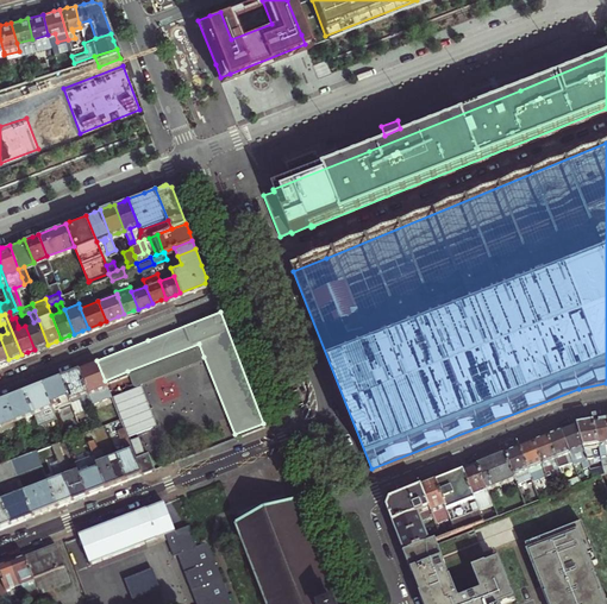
[(48,345),(38,320),(33,322),(25,326),(35,350),(43,346),(48,345)]
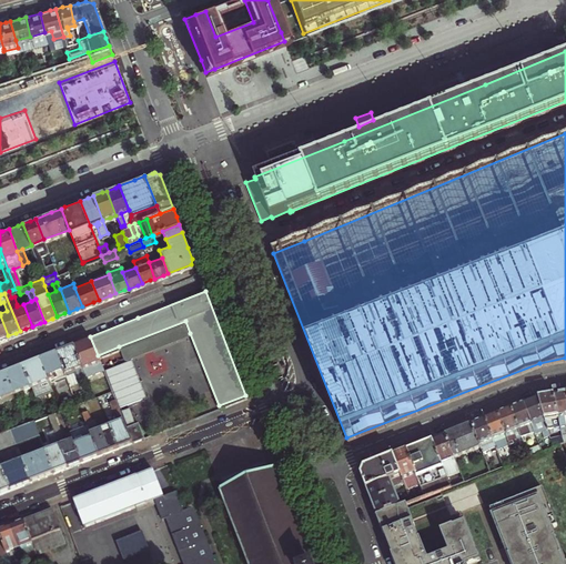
[(185,321),(119,346),(123,359),(143,352),(149,349),(190,333),(185,321)]
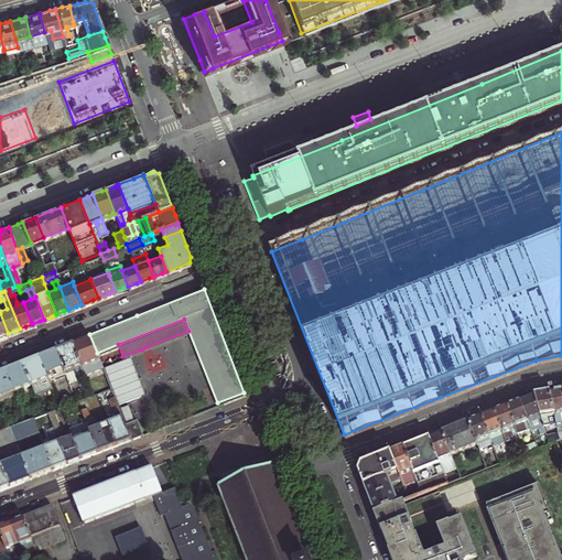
[(73,341),(85,372),(101,365),(97,353),(89,334),(80,337),(73,341)]
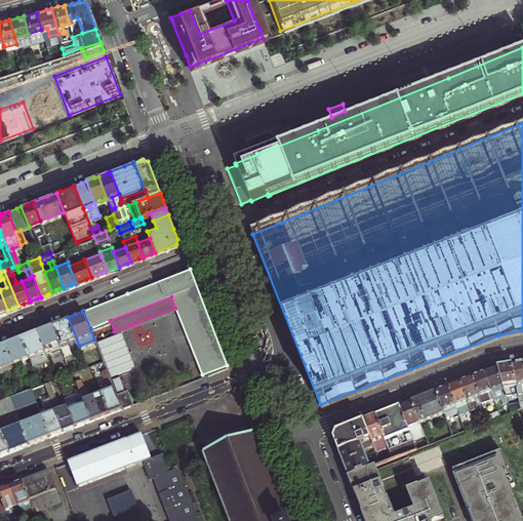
[(62,319),(51,323),(57,338),(65,357),(81,351),(79,346),(68,317),(62,319)]
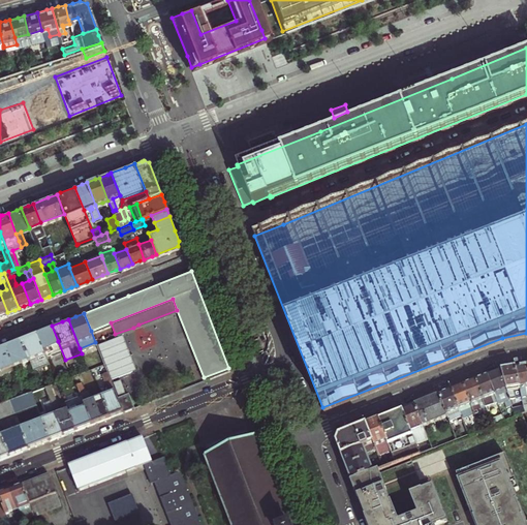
[(58,341),(52,326),(45,329),(36,332),(42,347),(58,341)]
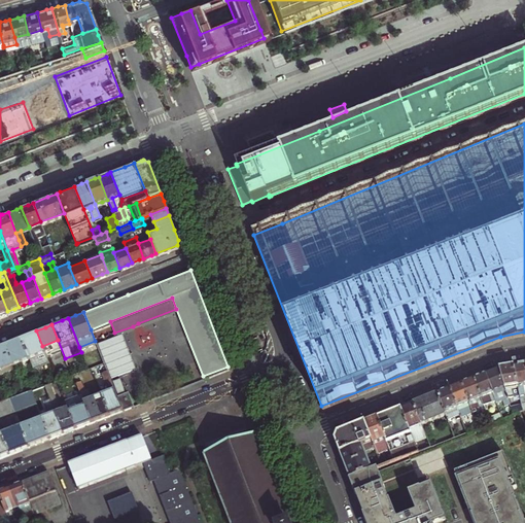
[(29,334),(21,337),(28,356),(32,367),(48,359),(42,346),(36,330),(29,334)]
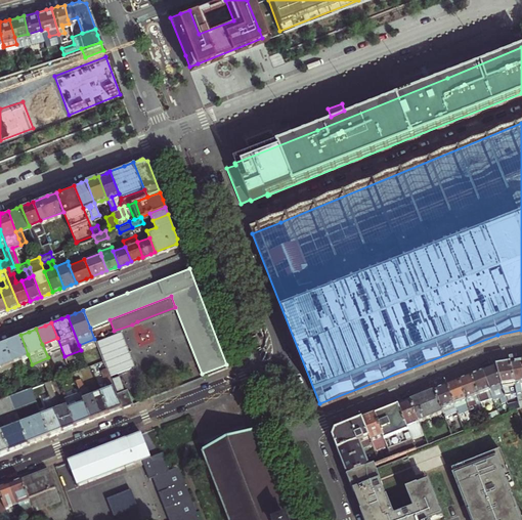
[(117,332),(98,338),(112,373),(129,365),(117,332)]
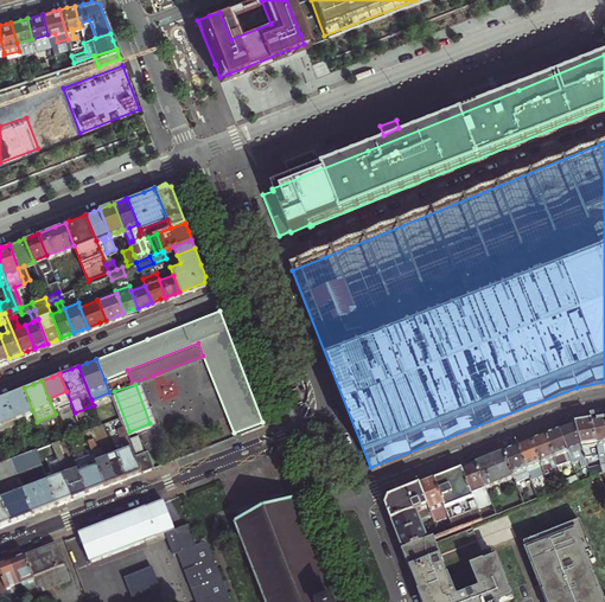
[(32,410),(24,388),(14,391),(5,395),(13,417),(32,410)]
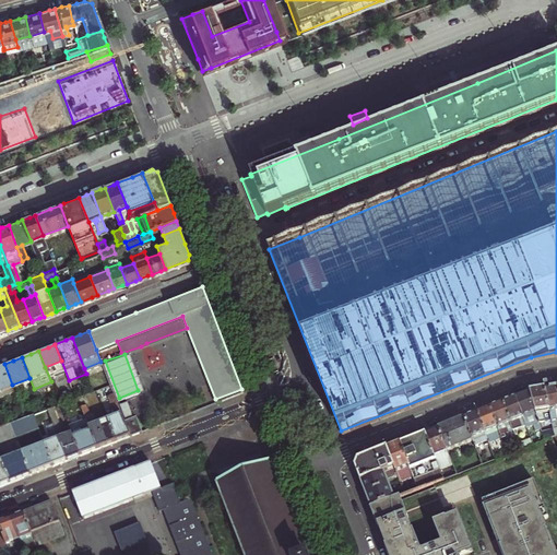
[(0,389),(12,385),(4,364),(0,365),(0,389)]
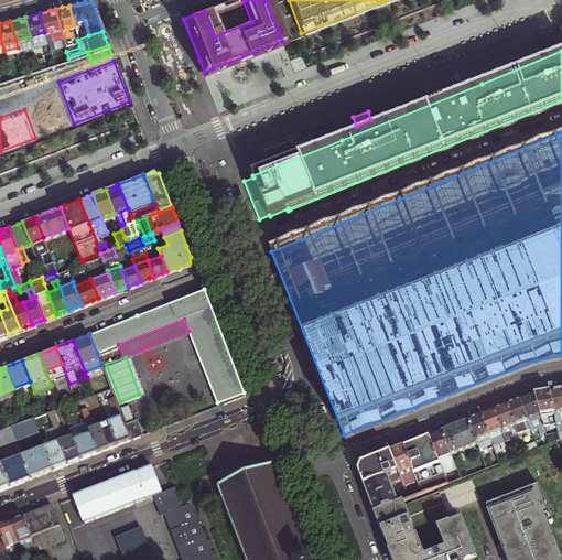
[(557,387),(549,388),(553,410),(554,420),(557,430),(558,437),(561,434),(561,389),(561,386),(557,387)]
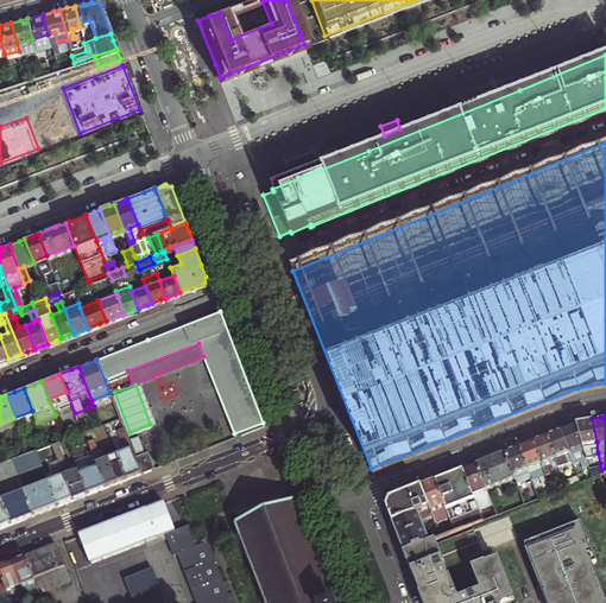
[(597,442),(592,418),(585,419),(574,421),(585,455),(591,454),(588,443),(597,442)]
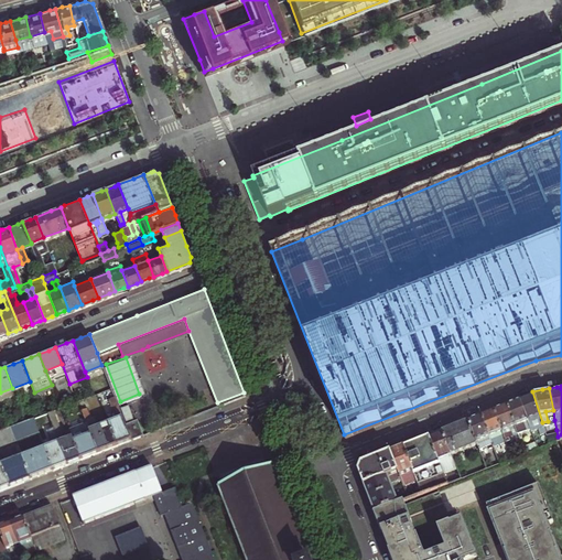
[(542,422),(532,391),(527,394),(518,397),(530,426),(530,427),(536,424),(539,430),(544,428),(542,422)]
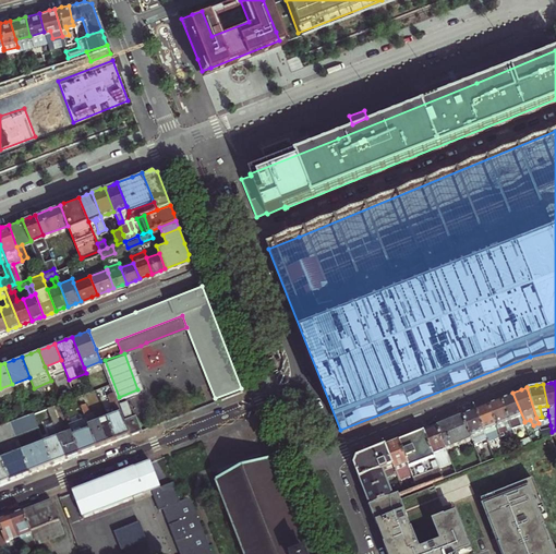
[(120,410),(112,389),(107,392),(115,412),(120,410)]
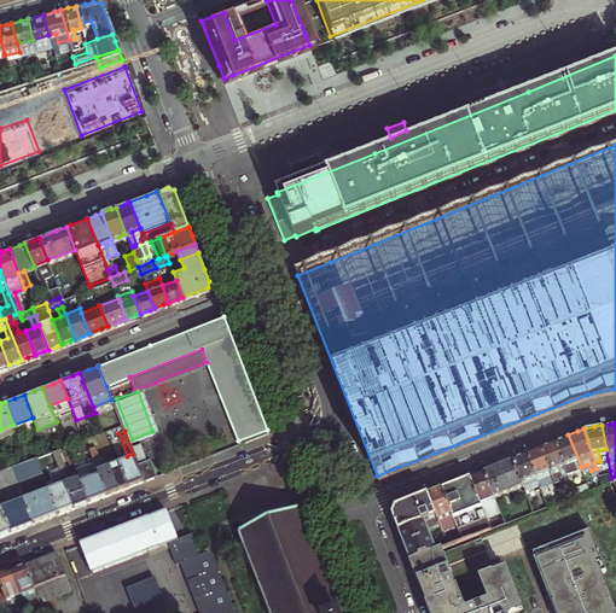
[(562,437),(555,441),(568,474),(568,476),(571,474),(569,471),(581,466),(568,435),(562,437)]
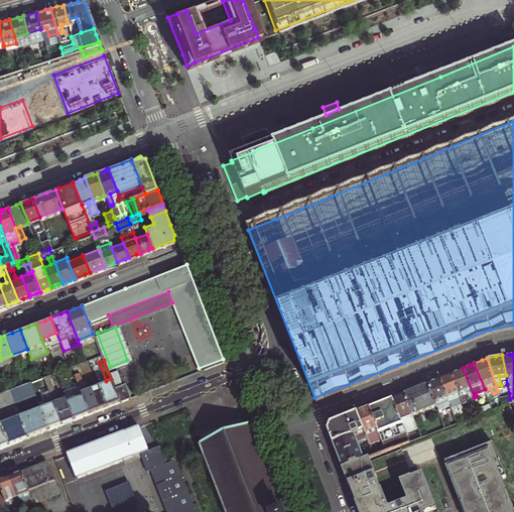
[(459,369),(451,372),(461,399),(462,401),(474,396),(463,368),(459,369)]
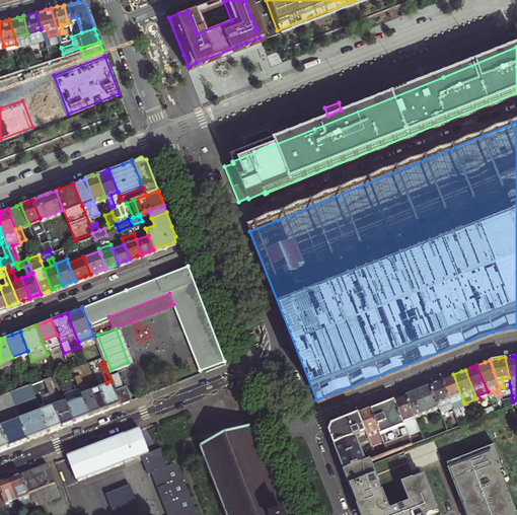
[(79,372),(74,374),(78,386),(81,393),(88,390),(85,381),(83,381),(79,372)]
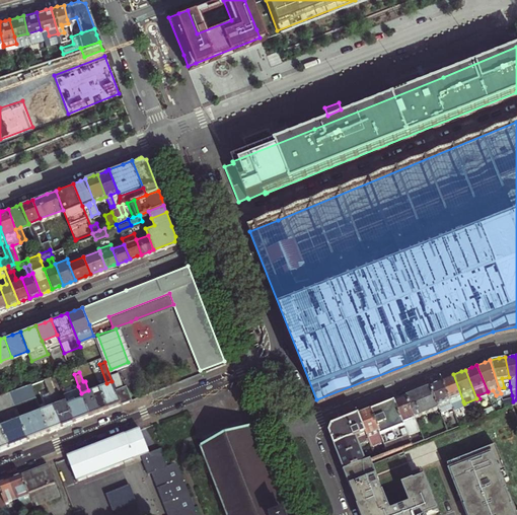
[(463,401),(453,374),(448,376),(441,379),(452,408),(464,403),(463,401)]
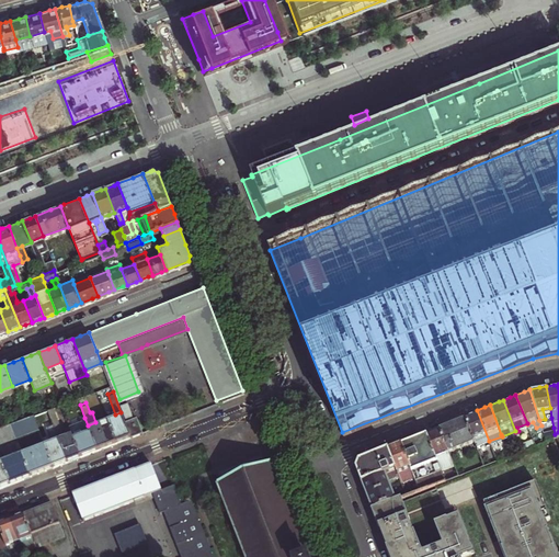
[(79,454),(72,435),(70,432),(64,434),(52,406),(46,408),(49,417),(53,425),(57,436),(66,458),(71,456),(79,454)]
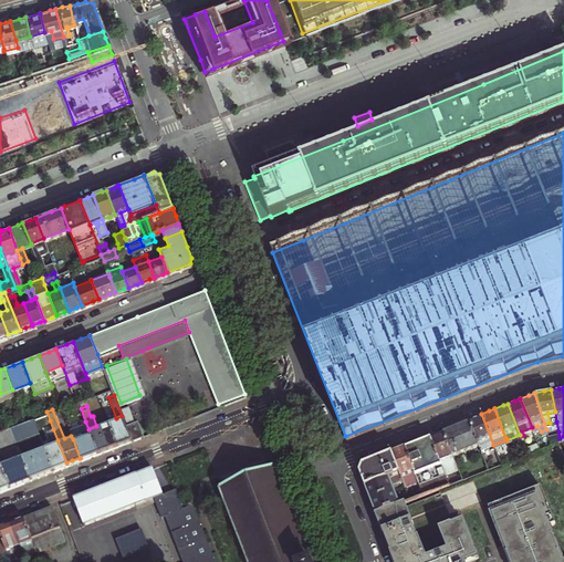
[(556,422),(555,412),(547,413),(550,423),(556,422)]
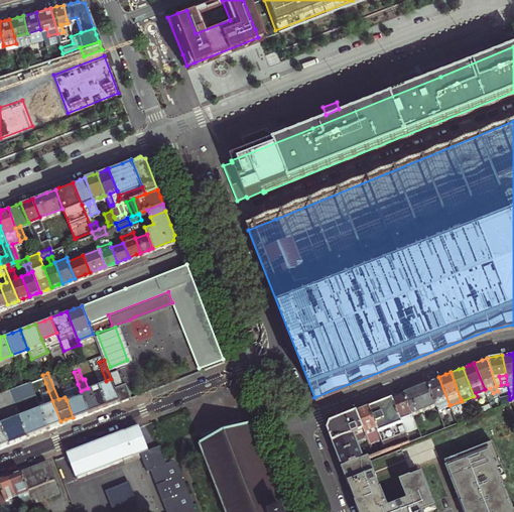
[(438,410),(450,405),(438,377),(433,379),(426,382),(435,403),(438,410)]
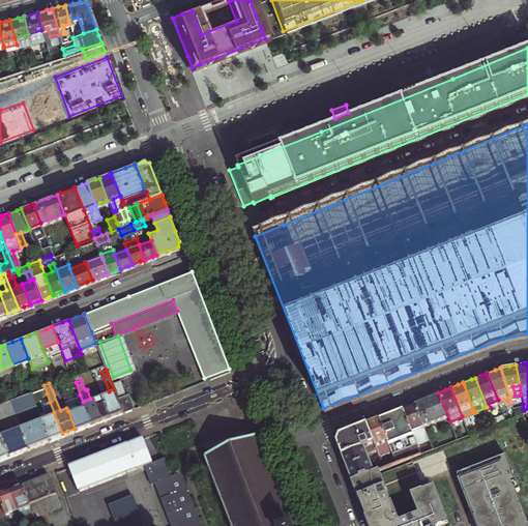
[(109,391),(100,395),(109,415),(117,412),(122,410),(117,397),(116,395),(114,389),(109,391)]
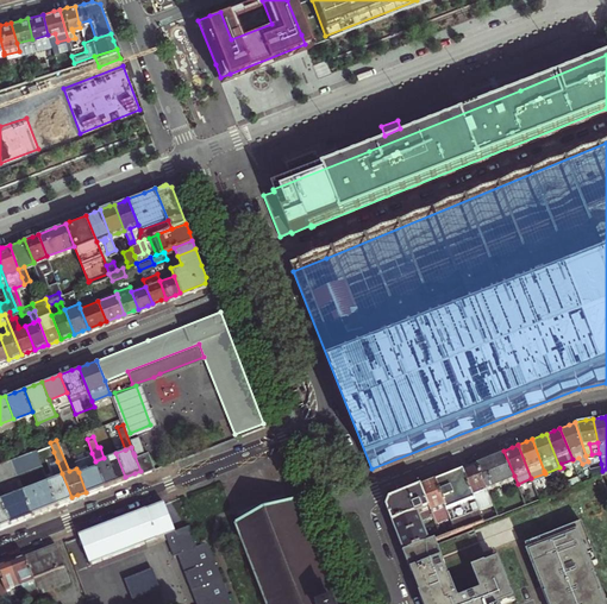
[(35,448),(26,451),(10,457),(16,472),(41,463),(35,448)]
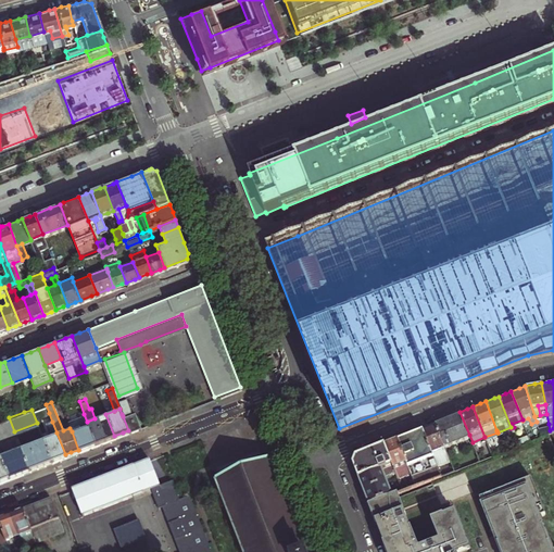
[(127,415),(123,416),(128,430),(139,426),(134,412),(127,415)]
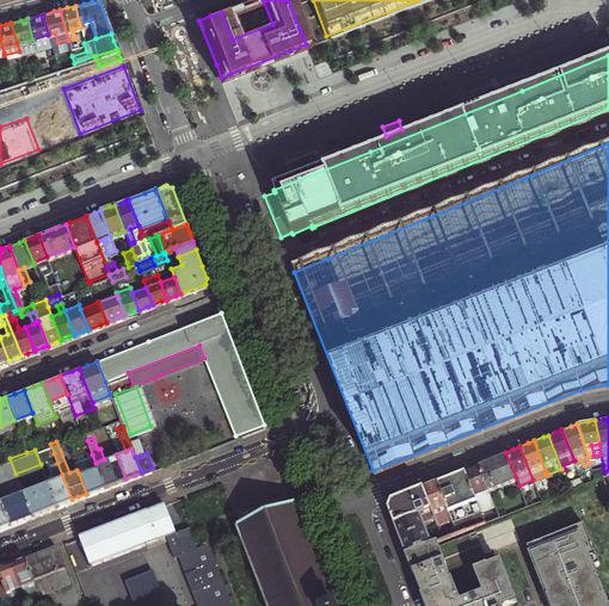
[(477,463),(487,488),(516,477),(505,452),(502,453),(491,458),(477,463)]
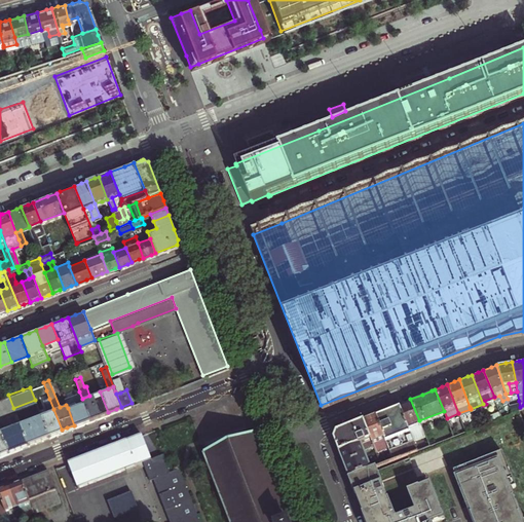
[(66,405),(68,408),(74,425),(86,420),(90,419),(84,402),(82,399),(79,392),(63,397),(66,405)]
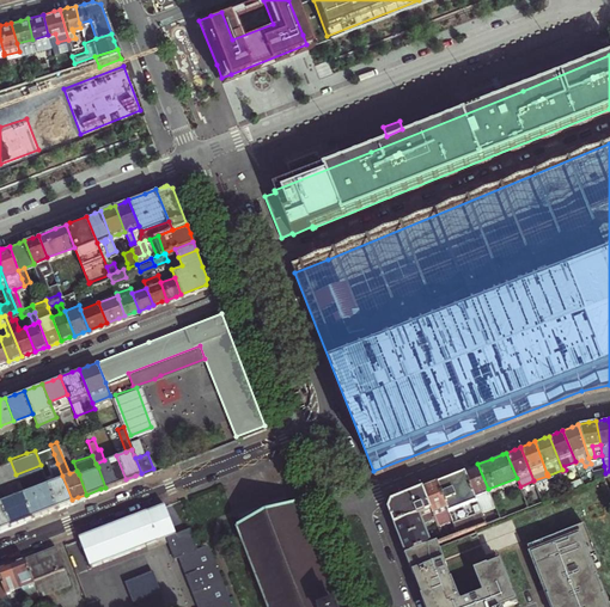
[(96,464),(98,467),(105,488),(110,485),(126,479),(116,455),(104,460),(96,464)]
